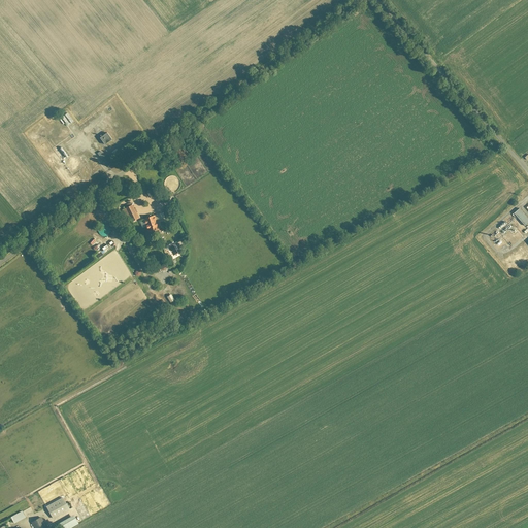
[(100,139),(105,146),(112,142),(107,134),(100,139)]
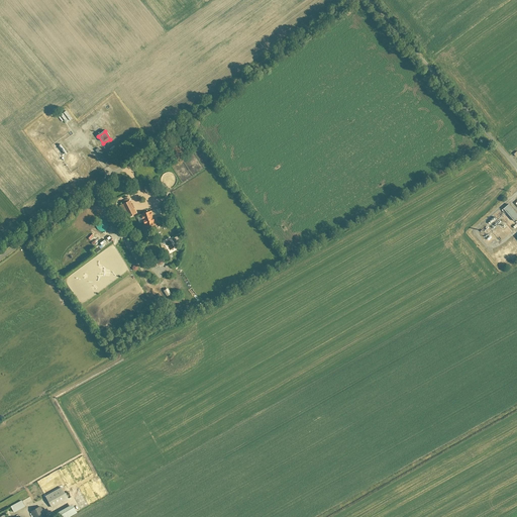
[(99,149),(96,152),(104,165),(108,162),(99,149)]
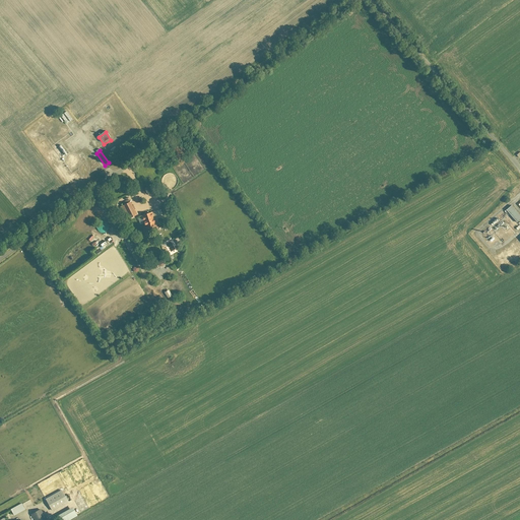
[(131,203),(121,208),(127,220),(137,216),(131,203)]
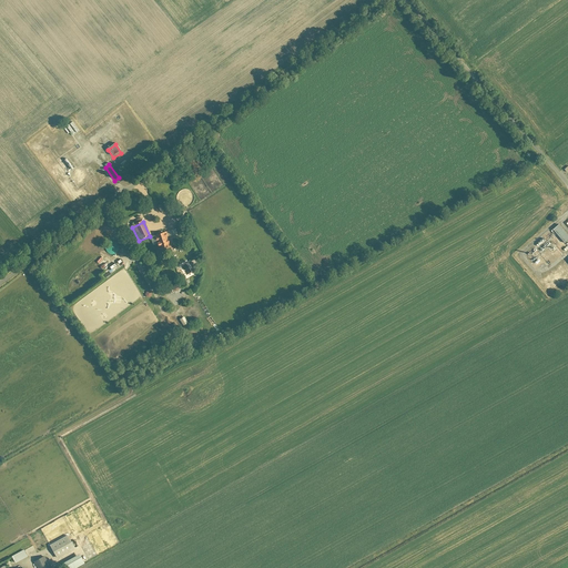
[(567,230),(561,223),(554,231),(566,244),(567,241),(567,230)]
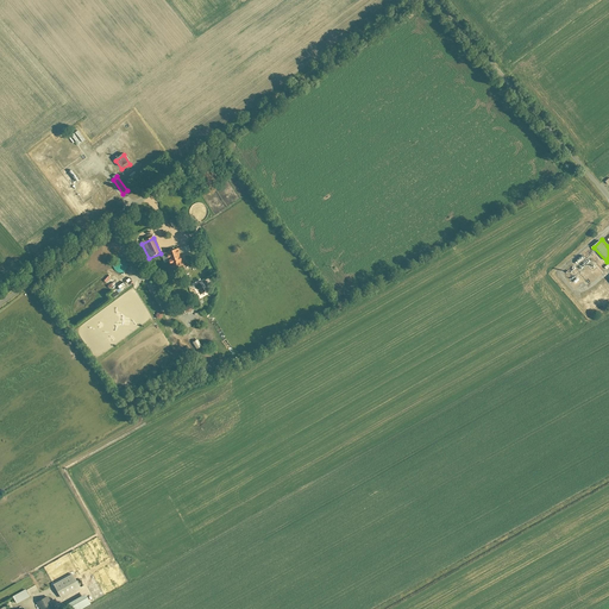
[(101,250),(101,253),(102,258),(105,261),(110,262),(115,262),(119,258),(120,255),(120,249),(118,245),(113,243),(108,243),(105,245),(101,250)]
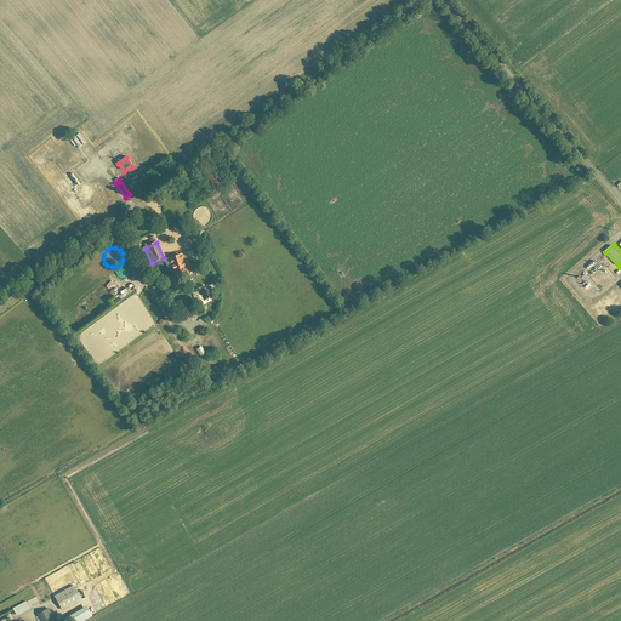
[(192,252),(180,256),(177,255),(174,255),(172,258),(169,260),(175,278),(189,273),(186,262),(194,260),(192,252)]
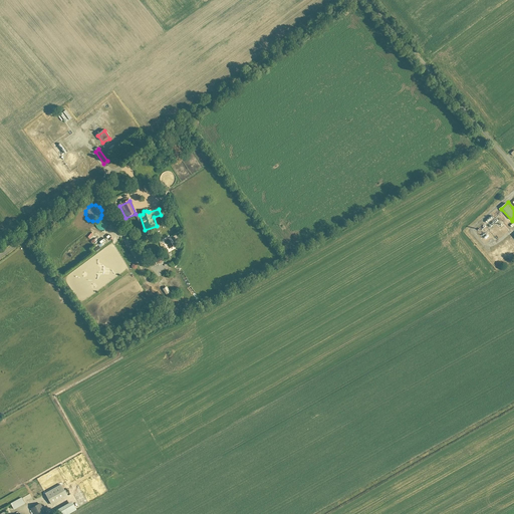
[(96,223),(96,227),(97,229),(99,231),(102,231),(105,230),(107,228),(107,225),(106,222),(104,220),(101,220),(98,221),(96,223)]
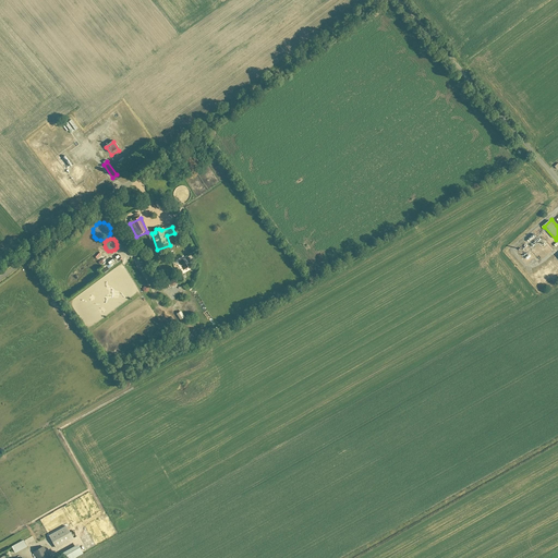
[(106,263),(101,255),(106,253),(102,247),(98,251),(100,255),(95,258),(100,266),(106,263)]
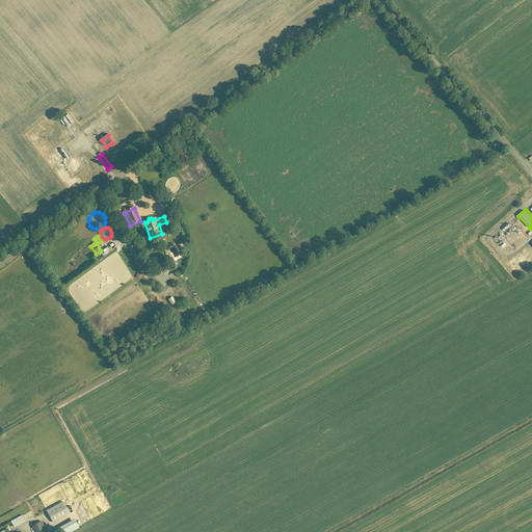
[(177,245),(167,250),(174,263),(183,258),(177,245)]
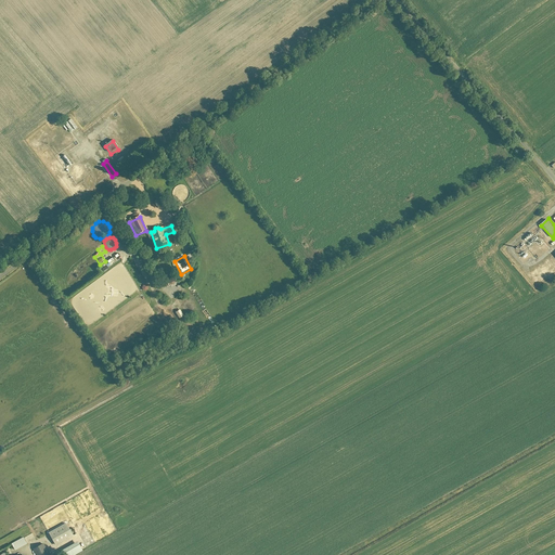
[(180,310),(176,313),(180,321),(184,318),(180,310)]
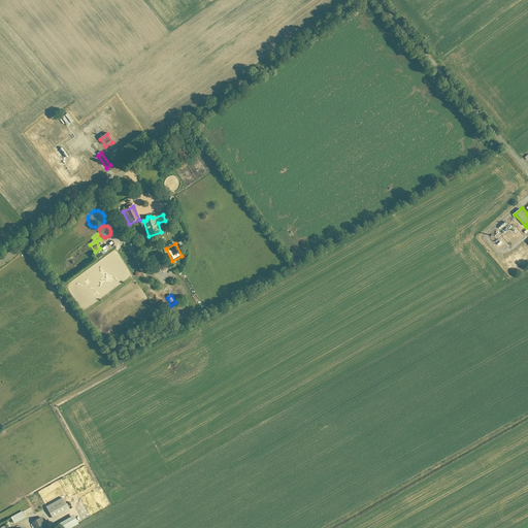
[(63,499),(46,508),(53,520),(69,512),(63,499)]
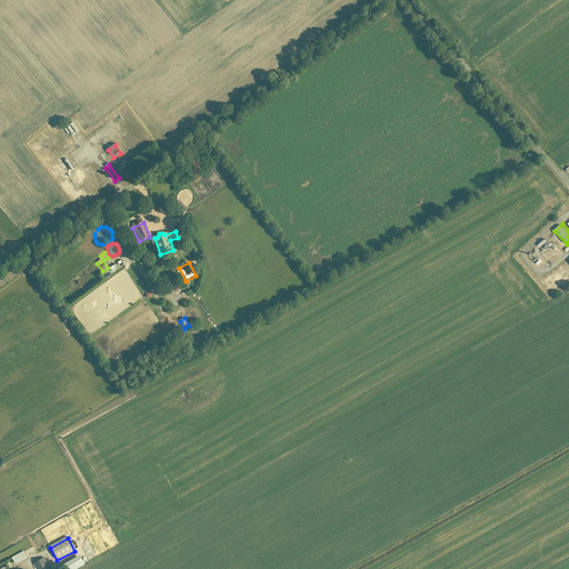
[(11,559),(15,566),(36,555),(32,548),(11,559)]
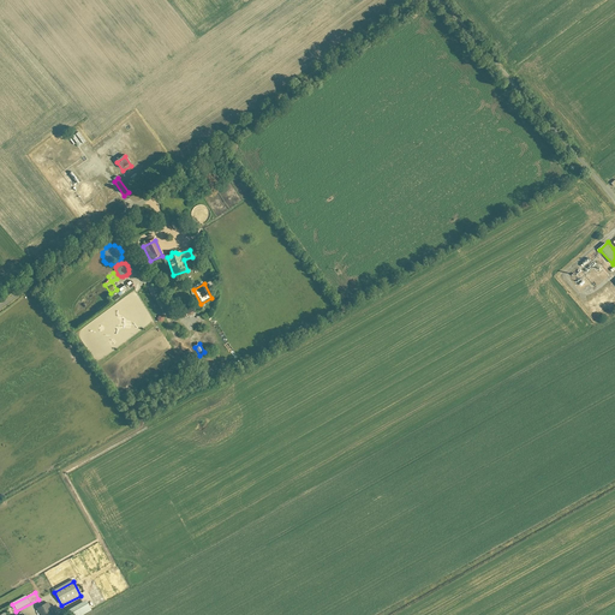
[(66,613),(66,614),(84,614),(91,611),(85,602),(66,613)]
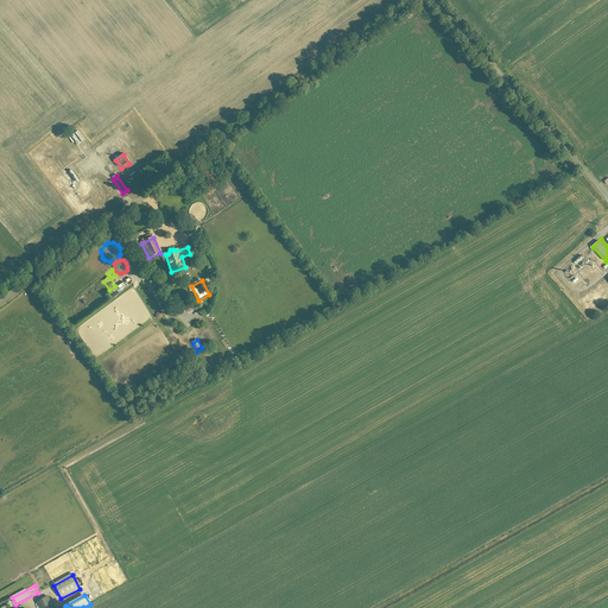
[(37,603),(39,607),(52,607),(48,597),(37,603)]
